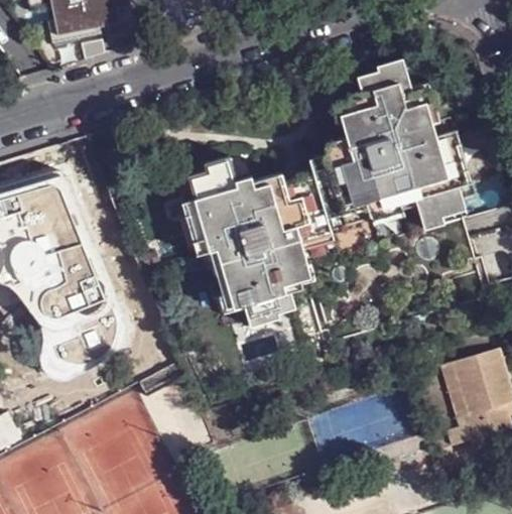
[(110,0),(22,0),(25,13),(40,10),(45,9),(48,20),(43,21),(41,21),(46,43),(96,34),(94,27),(115,23),(110,0)]
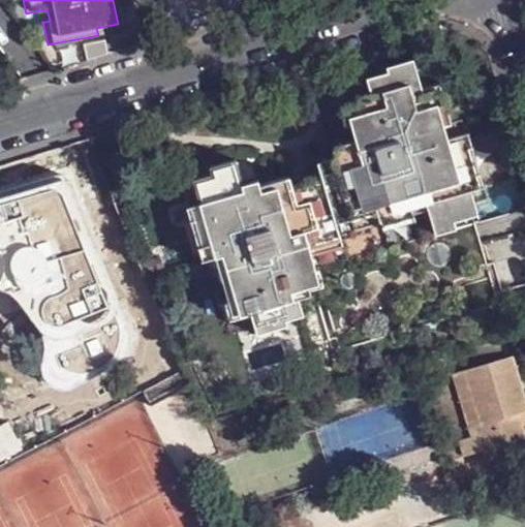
[(126,0),(113,0),(118,24),(131,22),(126,0)]
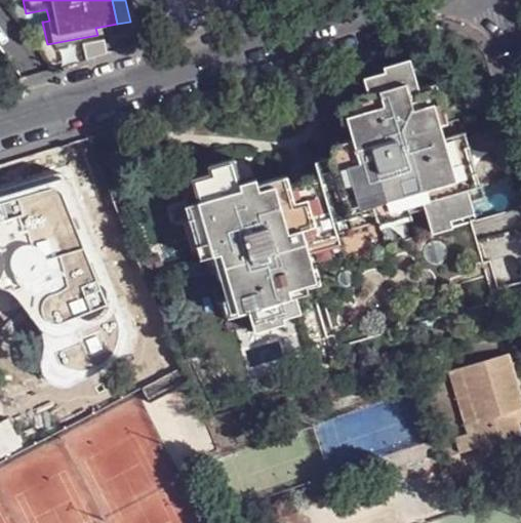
[(242,190),(240,185),(232,160),(207,167),(209,174),(191,179),(197,203),(184,206),(200,259),(212,256),(219,254),(238,315),(248,312),(253,332),(284,323),(283,319),(299,314),(296,298),(308,294),(306,285),(301,266),(311,263),(313,258),(309,255),(309,254),(307,245),(337,237),(334,224),(348,219),(374,211),(376,222),(379,229),(411,220),(409,213),(408,208),(423,204),(424,208),(431,235),(452,229),(450,222),(469,216),(473,215),(473,217),(474,217),(468,191),(452,136),(444,138),(441,127),(447,124),(440,99),(432,102),(430,93),(422,96),(419,91),(410,61),(384,68),(384,73),(364,80),(367,95),(356,99),(357,104),(360,114),(346,117),(353,139),(339,144),(337,143),(330,158),(323,161),(322,159),(320,161),(315,163),(320,176),(290,187),(287,177),(257,186),(242,190)]
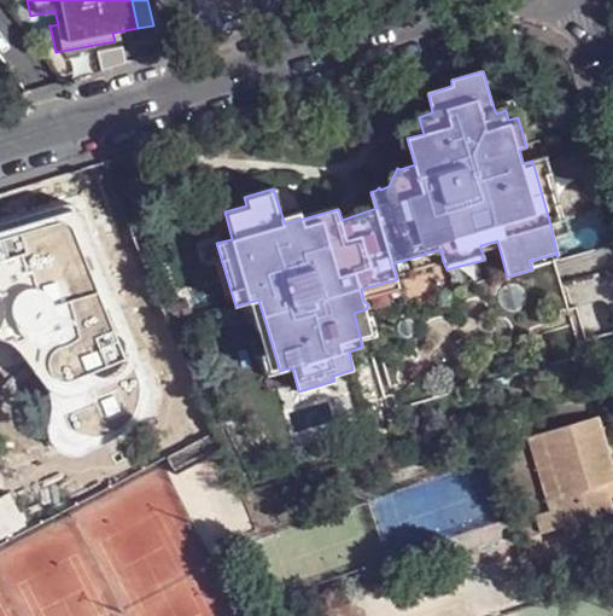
[(518,100),(494,108),(496,114),(506,110),(508,120),(518,117),(521,115),(518,100)]
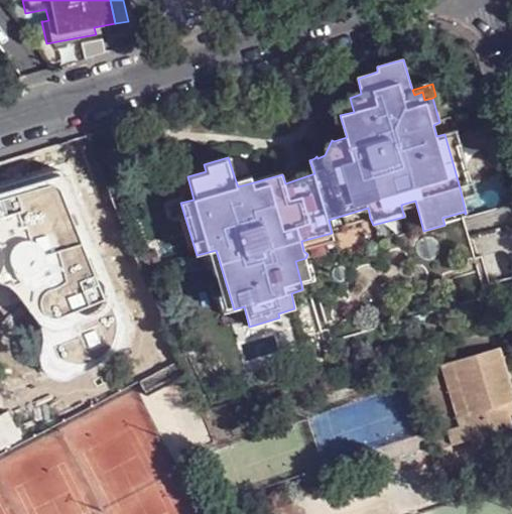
[(339,116),(340,115),(354,112),(351,102),(335,107),(339,116)]
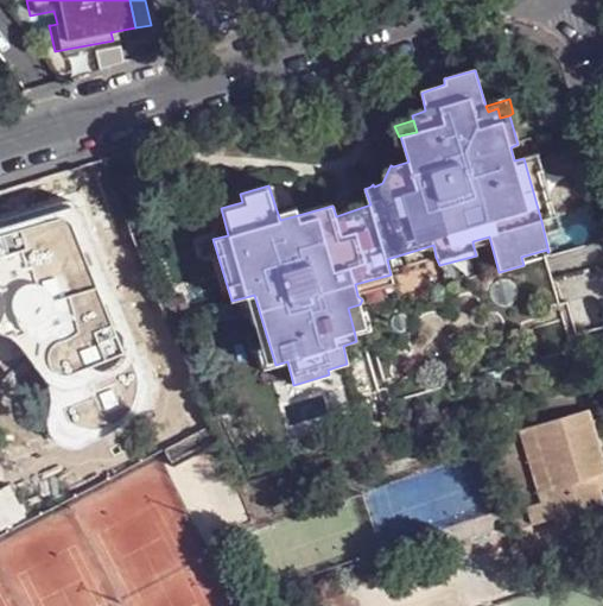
[(524,158),(541,221),(553,218),(538,155),(524,158)]
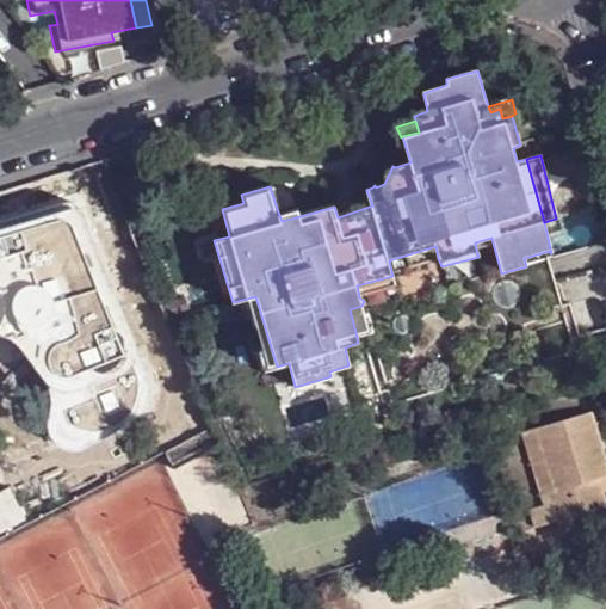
[(279,215),(282,221),(300,216),(297,209),(279,215)]
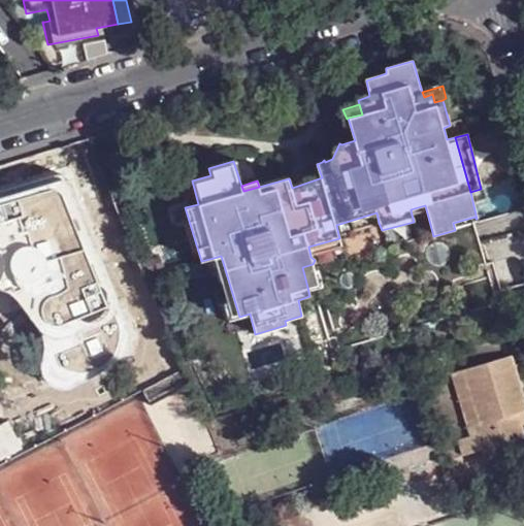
[(412,215),(426,209),(425,205),(411,209),(412,215)]
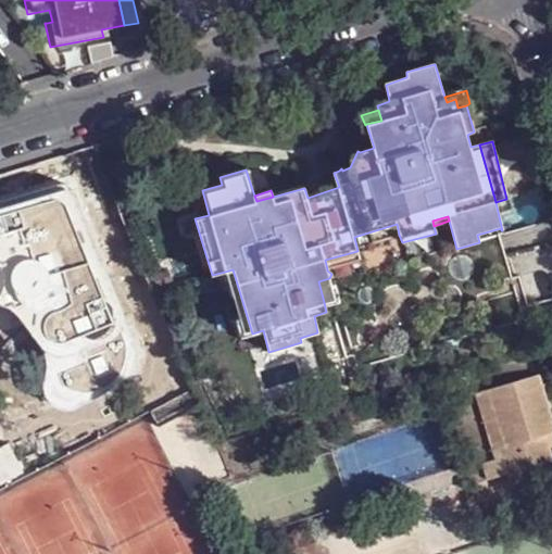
[(368,233),(372,242),(399,235),(397,224),(368,233)]
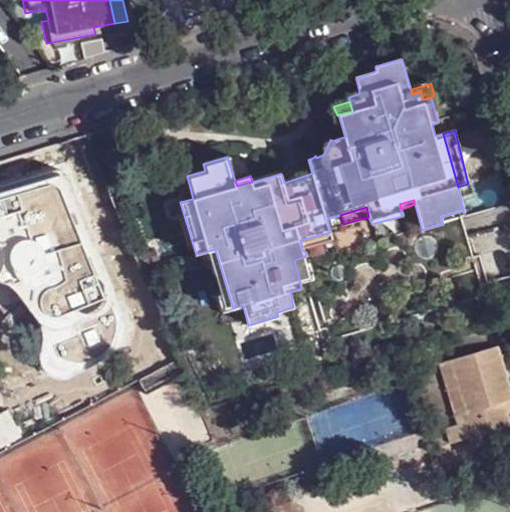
[(332,241),(330,232),(300,240),(302,249),(332,241)]
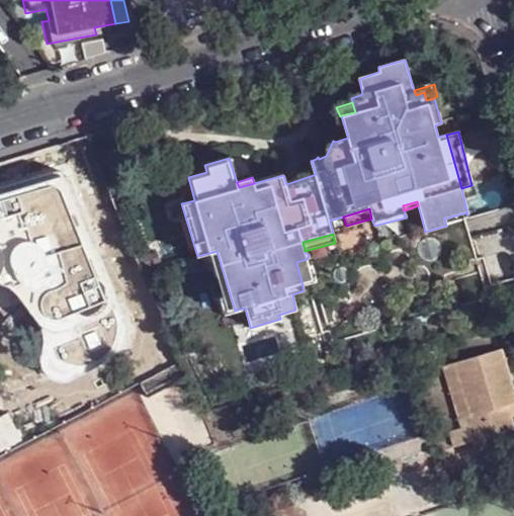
[(296,262),(302,281),(313,278),(308,265),(307,259),(296,262)]
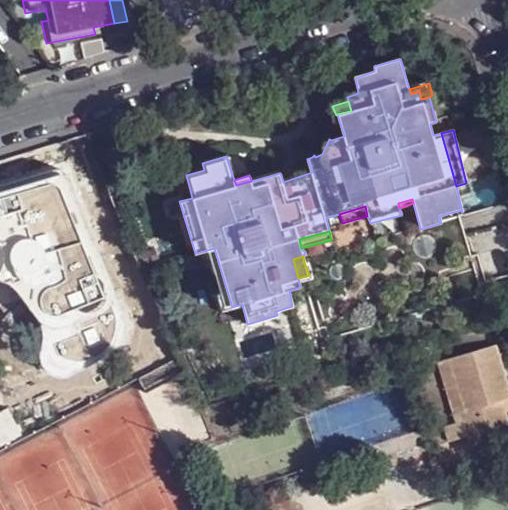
[(457,415),(468,450),(507,438),(507,424),(505,415),(501,402),(507,400),(507,388),(495,346),(444,361),(460,414),(457,415)]
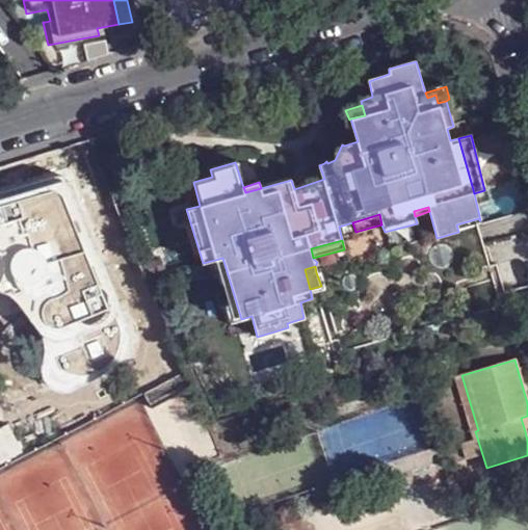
[(192,385),(186,368),(143,391),(152,406),(190,386),(192,385)]
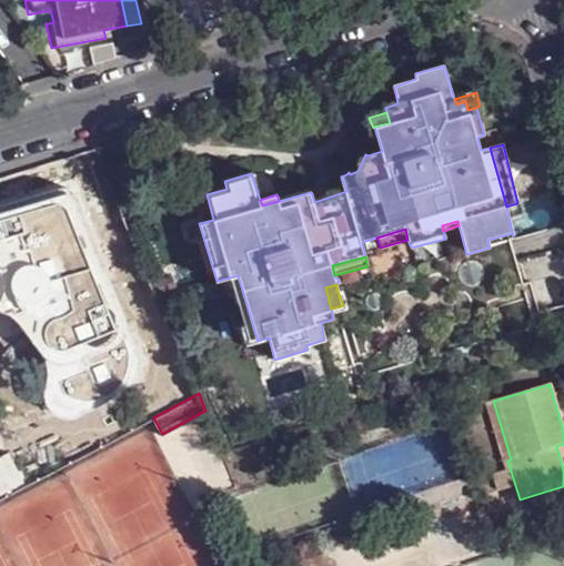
[(501,463),(507,461),(511,460),(493,401),(482,405),(483,407),(501,463)]
